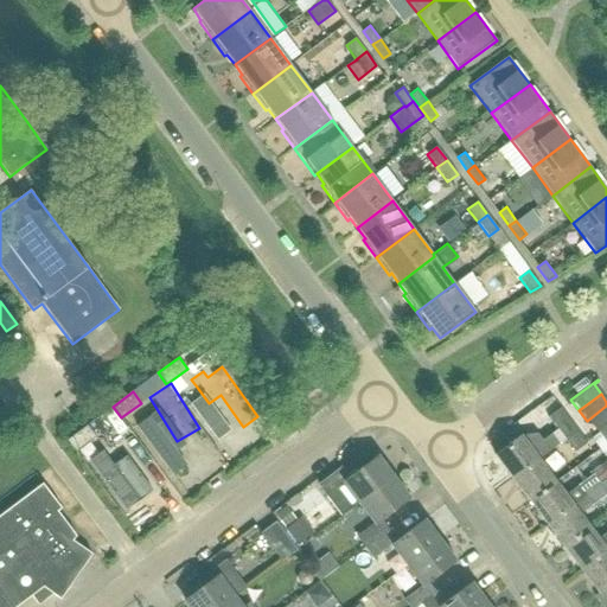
[(606,406),(587,421),(595,432),(606,421),(606,406)]
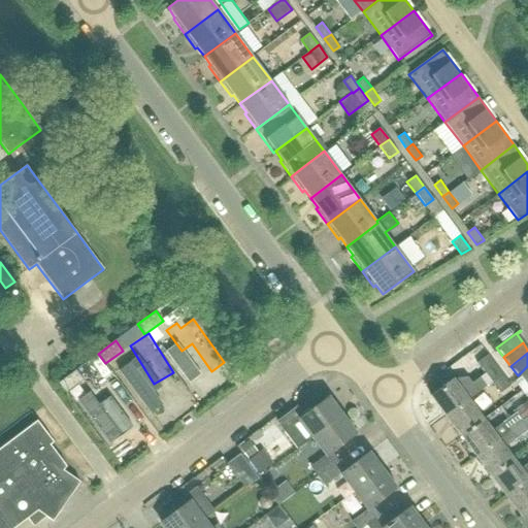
[(492,383),(503,374),(488,355),(476,363),(492,383)]
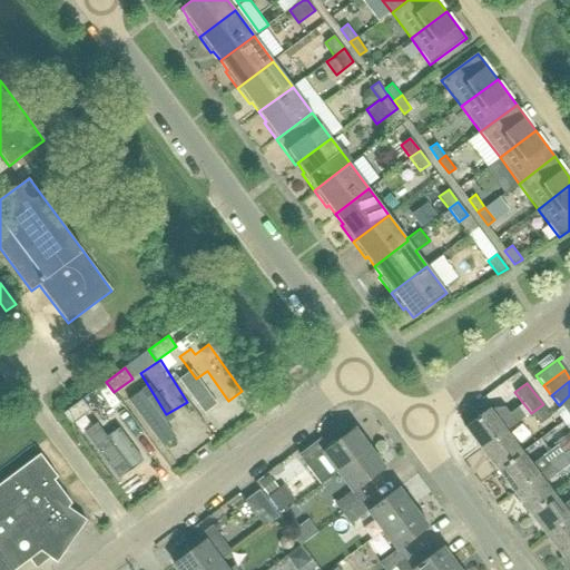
[(89,397),(88,395),(62,413),(70,424),(96,405),(106,420),(121,408),(106,385),(89,397)]
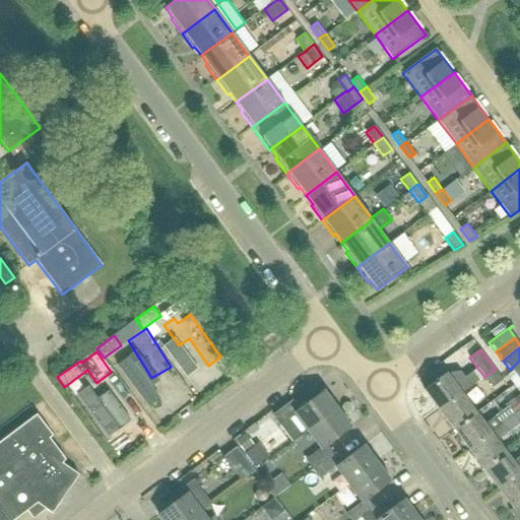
[(118,362),(150,405),(163,396),(130,352),(118,362)]
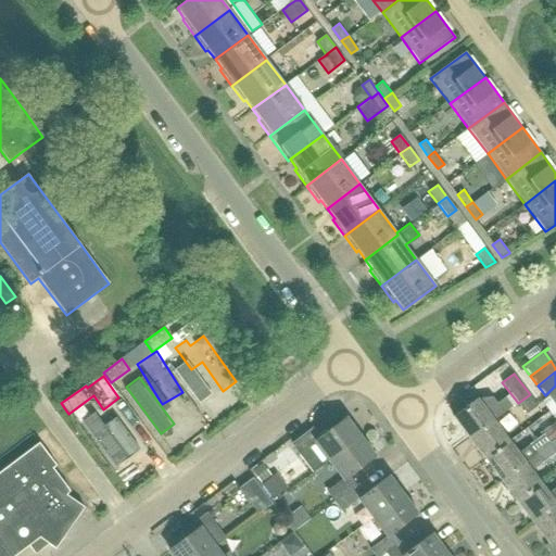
[(555,386),(545,395),(553,405),(555,402),(555,386)]
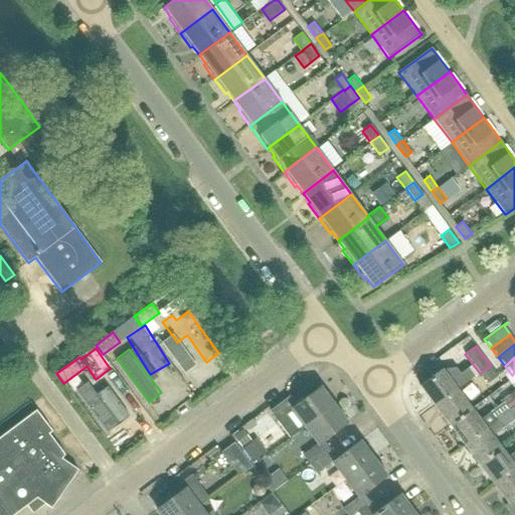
[(491,365),(480,373),(488,383),(498,375),(491,365)]
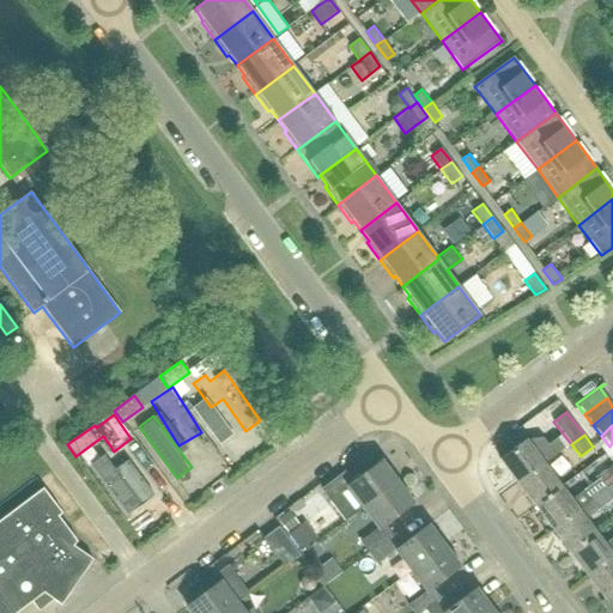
[(499,460),(517,484),(544,463),(542,461),(563,445),(556,437),(547,443),(541,436),(527,439),(499,460)]
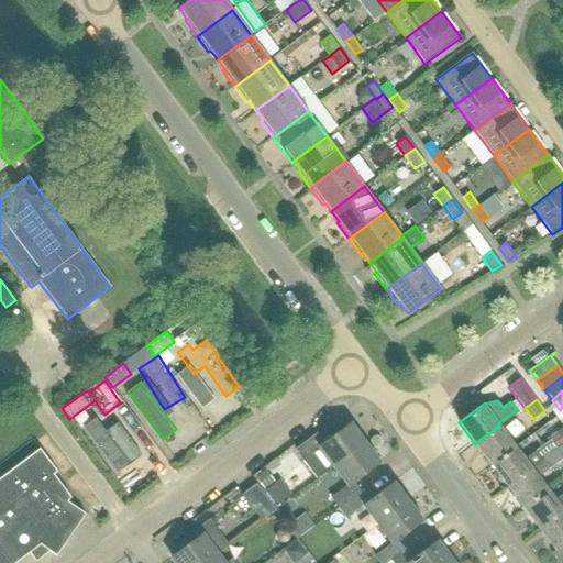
[(98,415),(85,424),(120,472),(143,454),(119,421),(109,429),(98,415)]
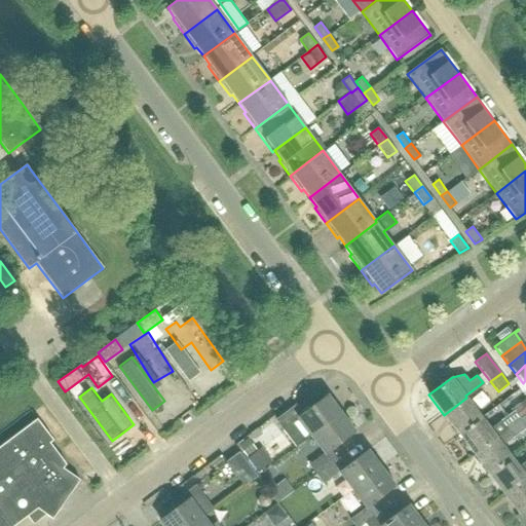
[(299,417),(312,436),(341,414),(327,396),(303,413),(296,404),(275,419),(283,429),(299,417)]
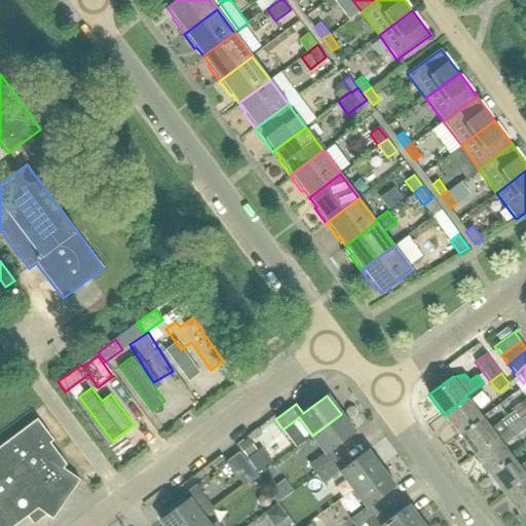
[(444,415),(458,434),(482,417),(466,398),(444,415)]
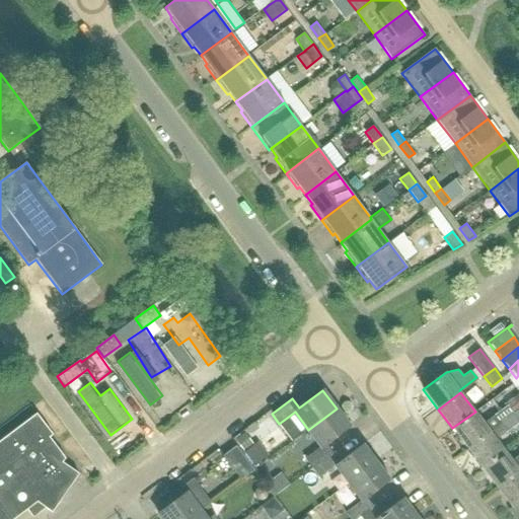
[(452,428),(467,448),(514,414),(507,404),(484,423),(475,412),(452,428)]
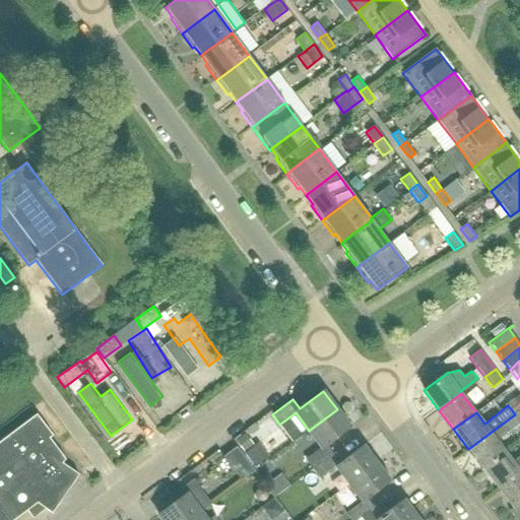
[(350,427),(337,409),(309,431),(321,448),(306,459),(313,469),(333,454),(326,445),(350,427)]
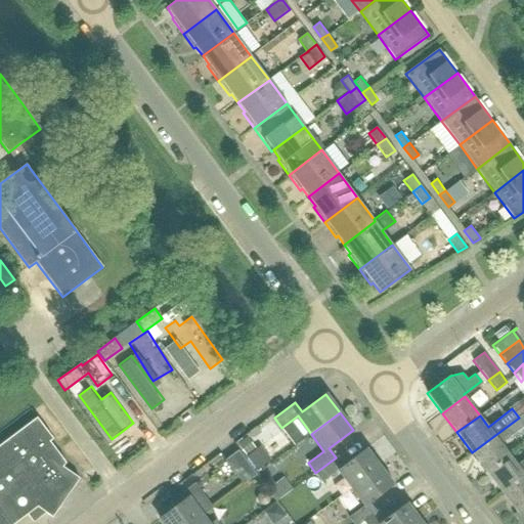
[(523,425),(519,418),(472,452),(486,471),(509,453),(500,443),(523,425)]
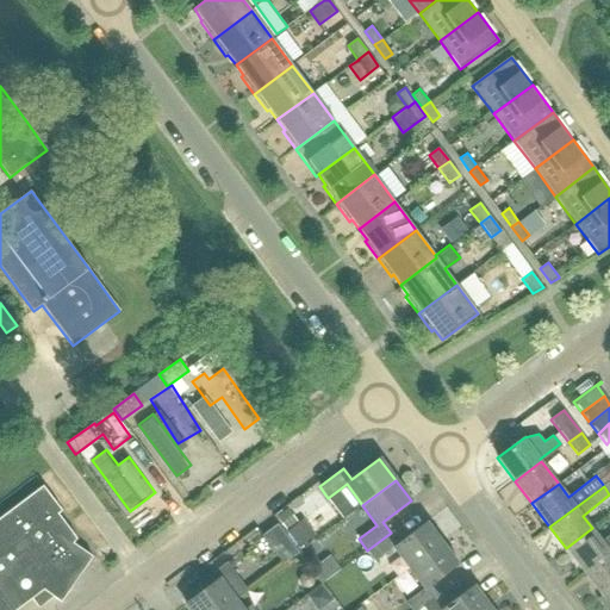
[(57,516),(62,512),(42,489),(0,520),(0,609),(18,609),(35,598),(39,607),(53,597),(61,604),(92,559),(72,546),(76,541),(57,516)]
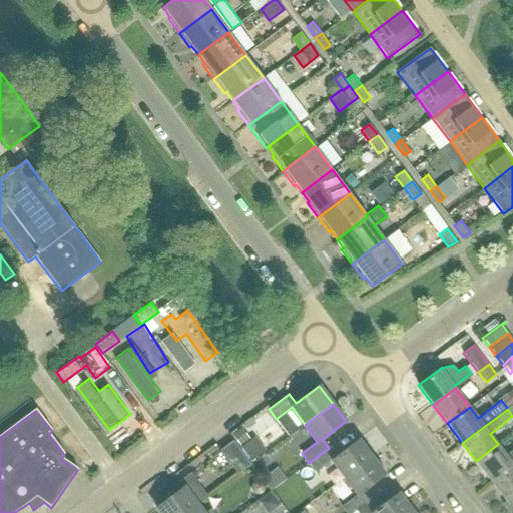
[(331,460),(345,478),(373,457),(359,439),(336,457),(329,448),(309,463),(316,472),(331,460)]
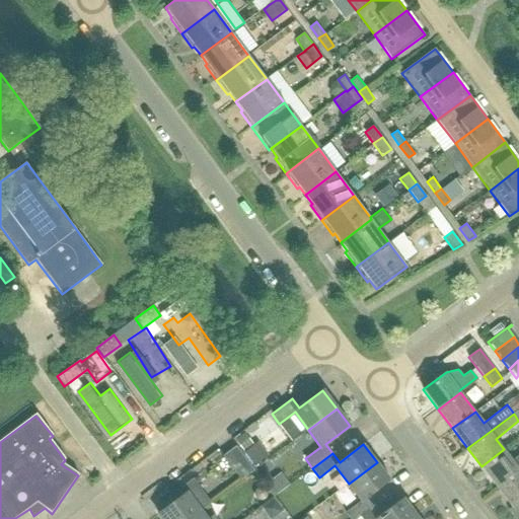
[(240,479),(253,469),(236,446),(223,456),(240,479)]
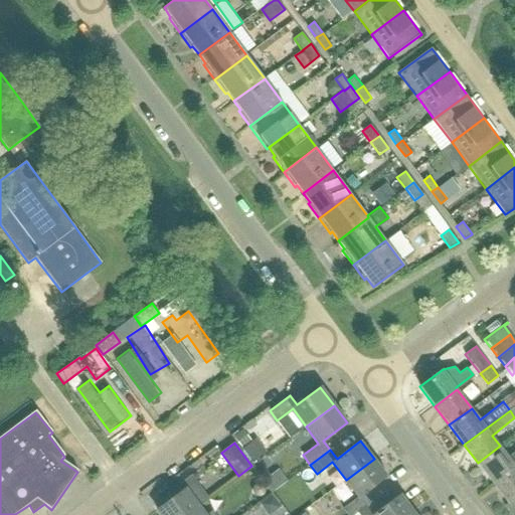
[(514,466),(514,450),(508,456),(500,446),(478,463),(493,483),(514,466)]
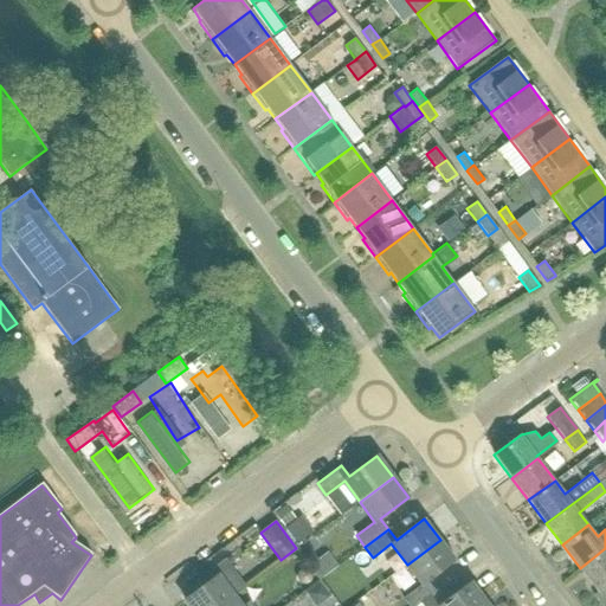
[(456,560),(440,540),(407,565),(421,585),(404,598),(408,605),(416,605),(421,601),(430,595),(436,592),(427,581),(456,560)]
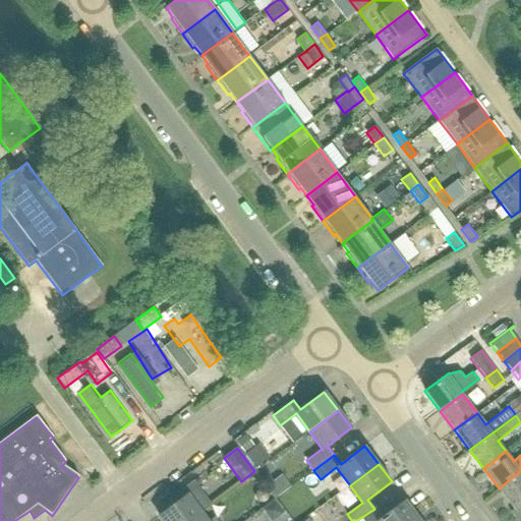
[(217,471),(204,479),(214,496),(227,487),(217,471)]
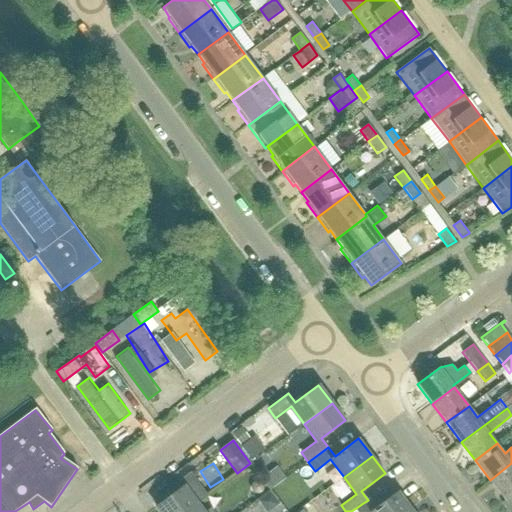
[(511,463),(490,480),(505,500),(511,494),(511,463)]
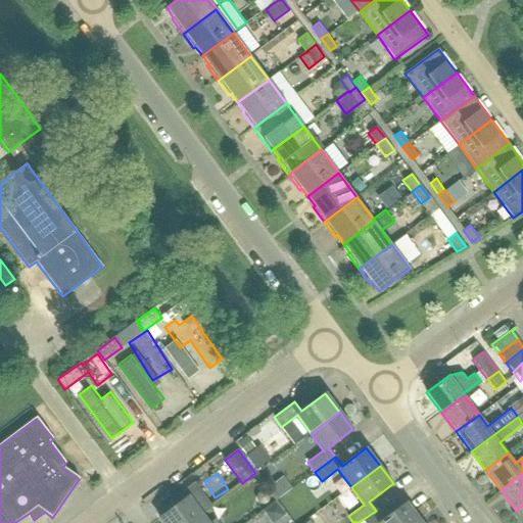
[(310,490),(320,482),(314,474),(303,482),(310,490)]
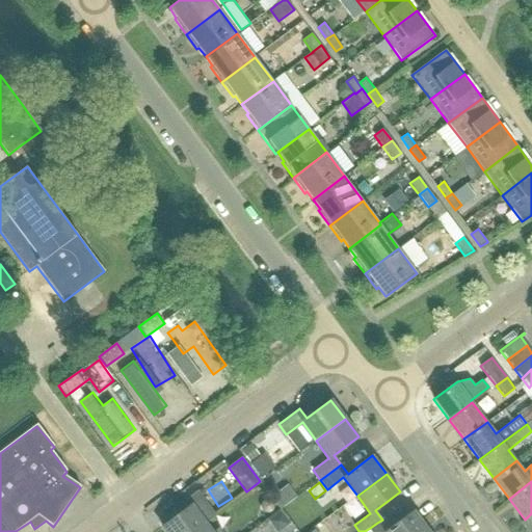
[(162,526),(166,531),(193,531),(206,523),(197,513),(208,505),(197,491),(186,499),(190,505),(162,526)]
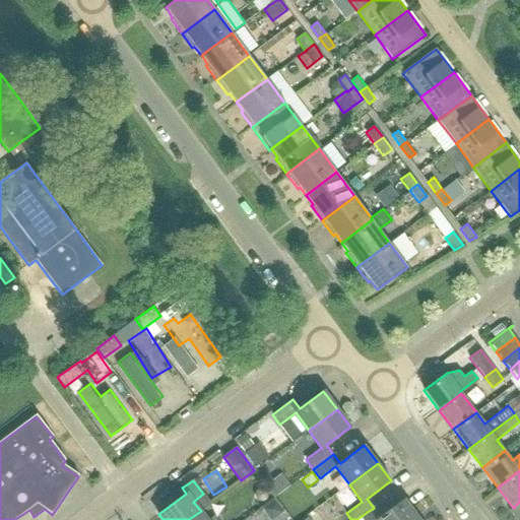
[(388,497),(374,508),(369,511),(362,516),(365,519),(412,519),(418,516),(404,499),(395,506),(388,497)]
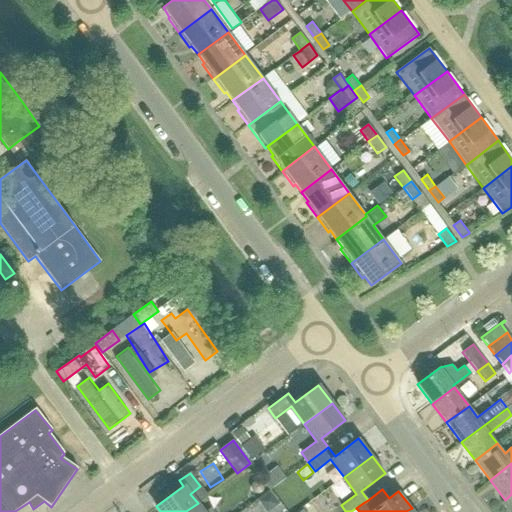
[(204,511),(198,503),(186,511),(214,511),(211,508),(205,511),(204,511)]
